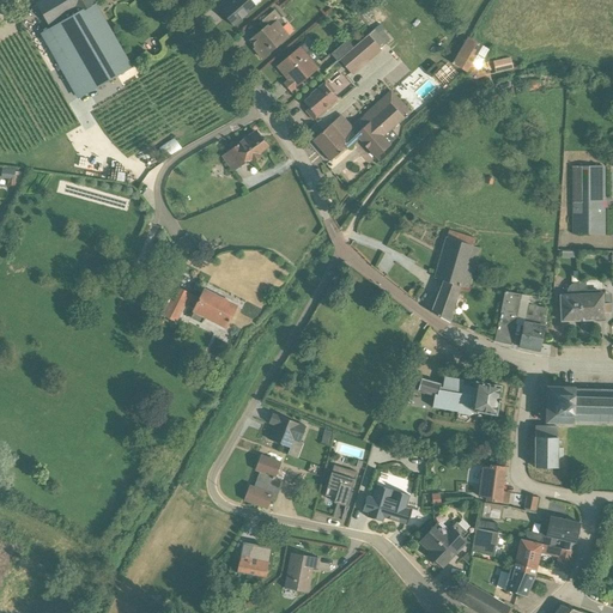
[(43,0),(36,5),(49,30),(40,36),(77,99),(132,68),(91,0),(43,0)]
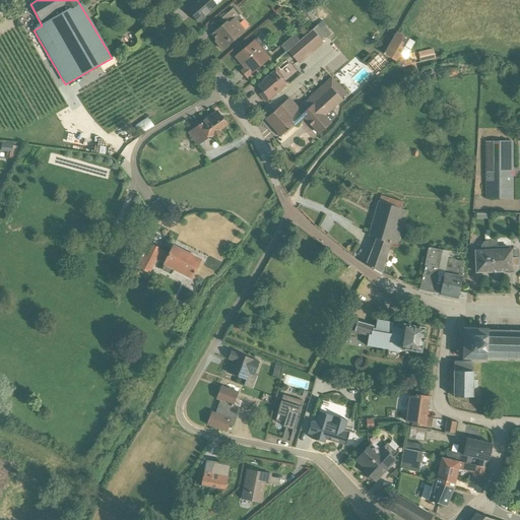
[(216,6),(210,0),(197,0),(186,10),(197,23),(216,6)]
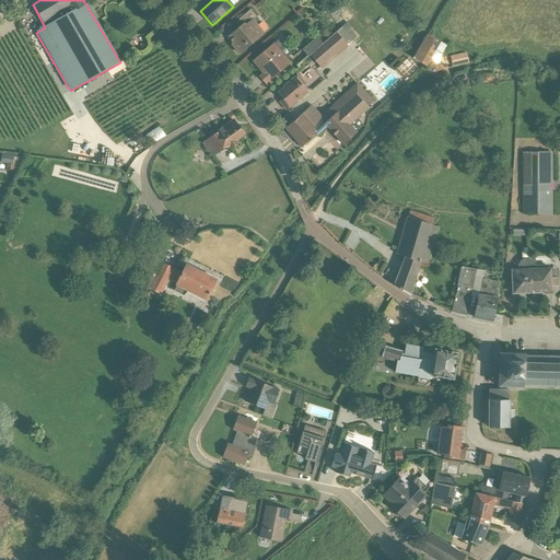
[(258,20),(249,10),(235,22),(240,28),(228,38),(233,45),(231,46),(238,54),(264,33),(255,23),(258,20)]
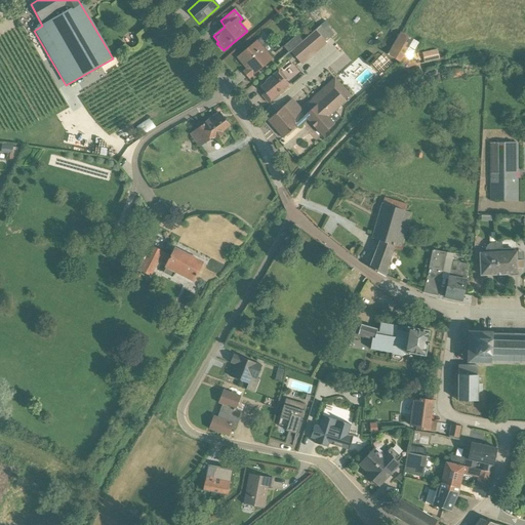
[(327,28),(329,26),(325,22),(289,51),(301,65),(325,44),(324,42),(332,35),(327,28)]
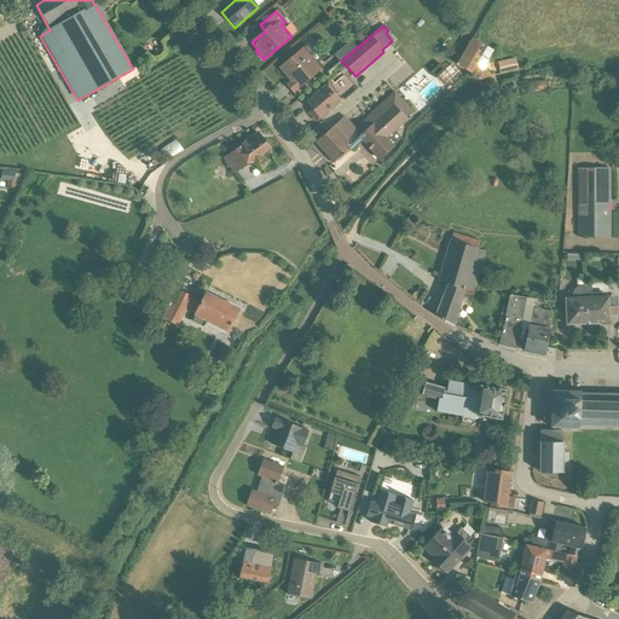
[(472,39),(455,65),(469,74),(478,80),(489,76),(486,69),(482,69),(492,51),(472,39)]
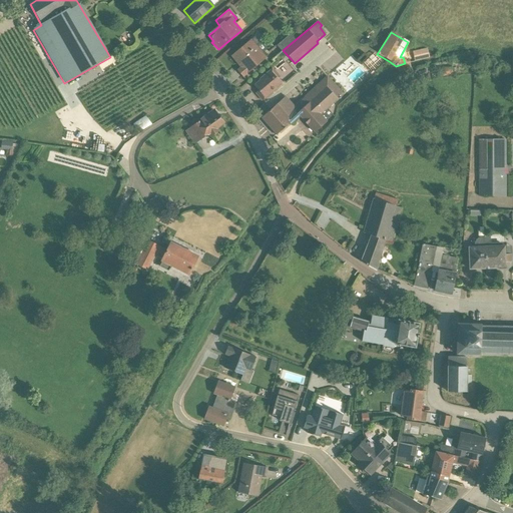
[(295,40),(290,34),(277,46),(282,51),(295,40)]
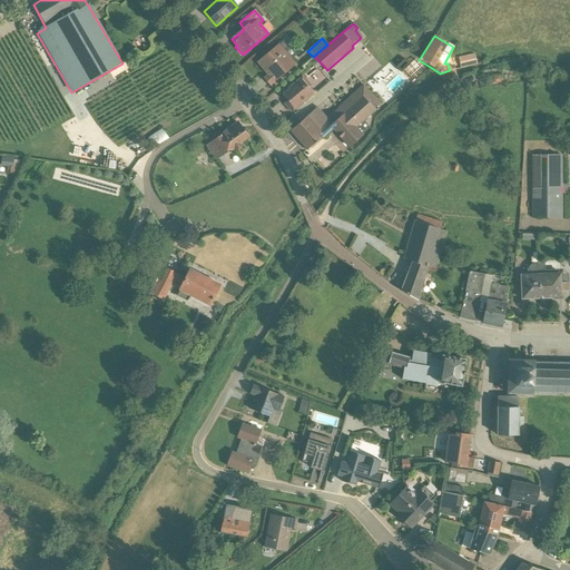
[(288,47),(283,40),(255,62),(265,75),(262,79),(269,87),(295,65),(284,50),(288,47)]
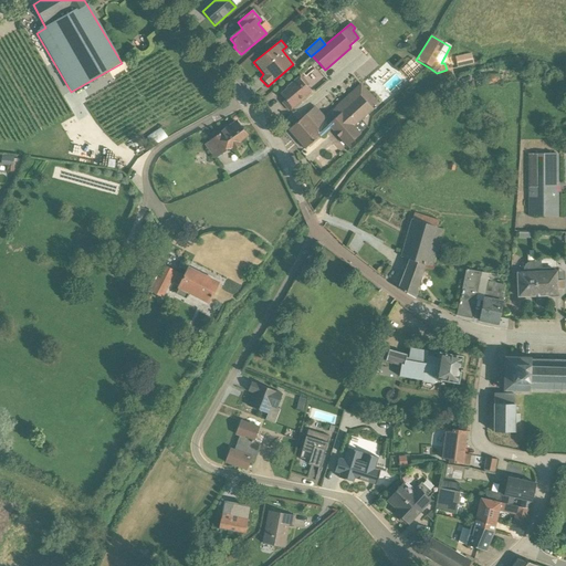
[(453,58),(457,67),(473,64),(470,53),(453,58)]
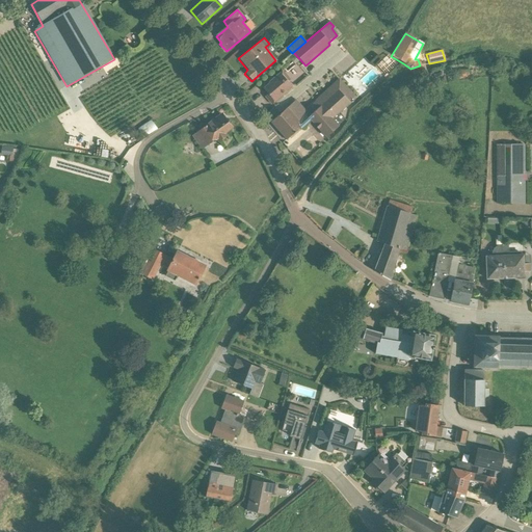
[(451,73),(453,80),(469,77),(468,70),(451,73)]
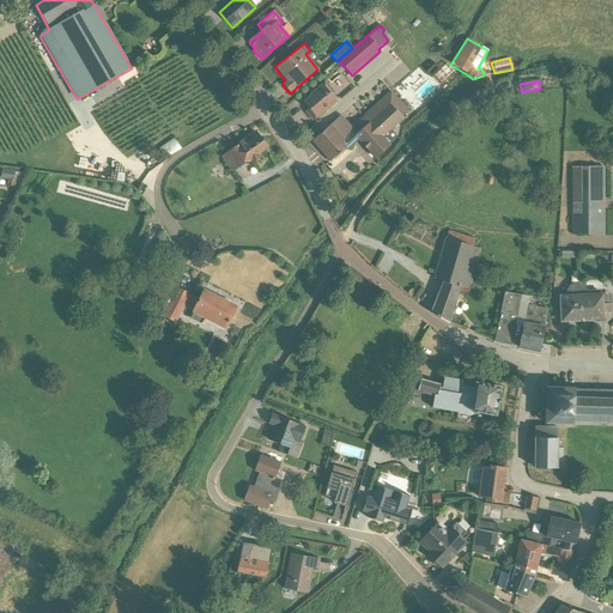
[(334,92),(326,82),(309,95),(309,96),(303,102),(308,109),(304,111),(311,121),(329,108),(328,107),(335,101),(331,95),(334,92)]
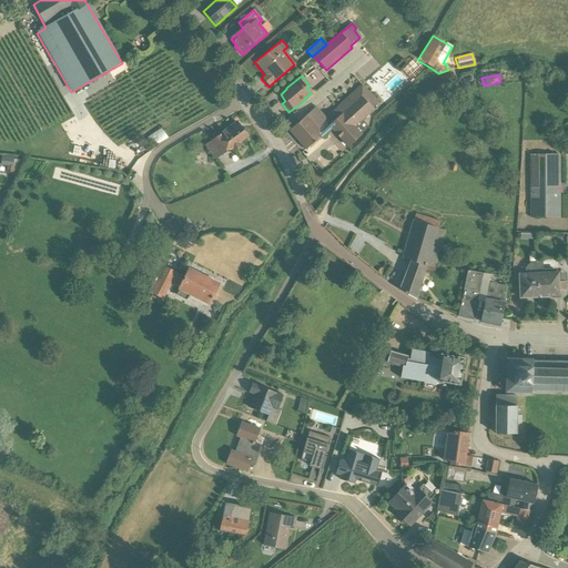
[(288,131),(305,150),(323,134),(322,133),(328,127),(347,148),(361,135),(359,134),(367,127),(359,119),(377,102),(361,83),(335,107),(336,108),(325,118),(315,107),(288,131)]
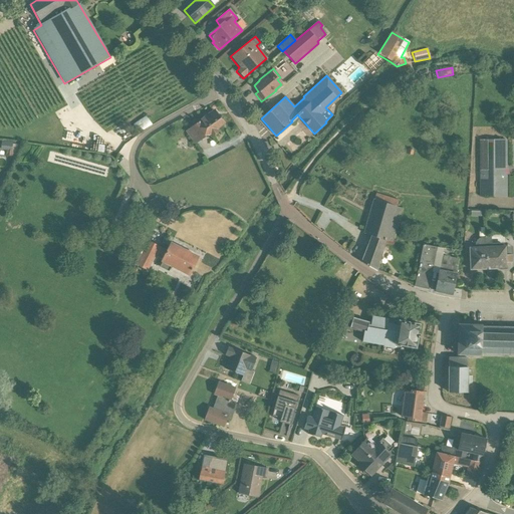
[(185,132),(195,145),(208,136),(210,137),(218,132),(216,129),(223,123),(214,111),(185,132)]
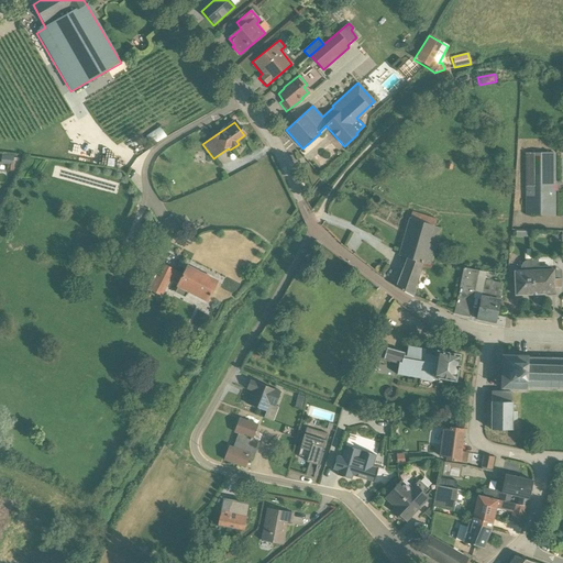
[(165,136),(158,128),(145,136),(152,146),(165,136)]
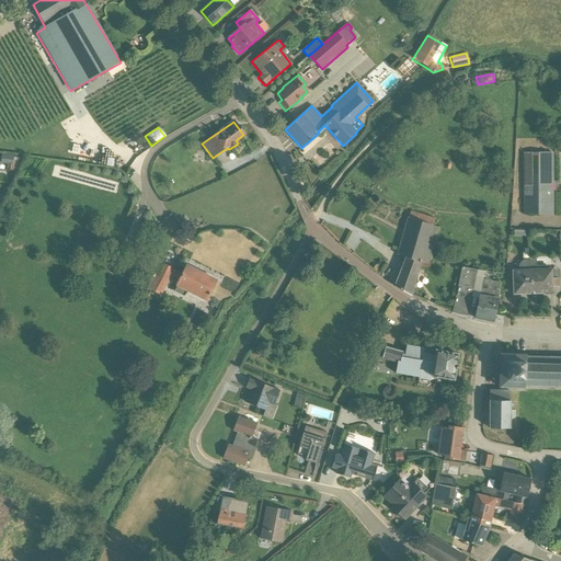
[(0,169),(16,170),(18,155),(0,153),(0,169)]
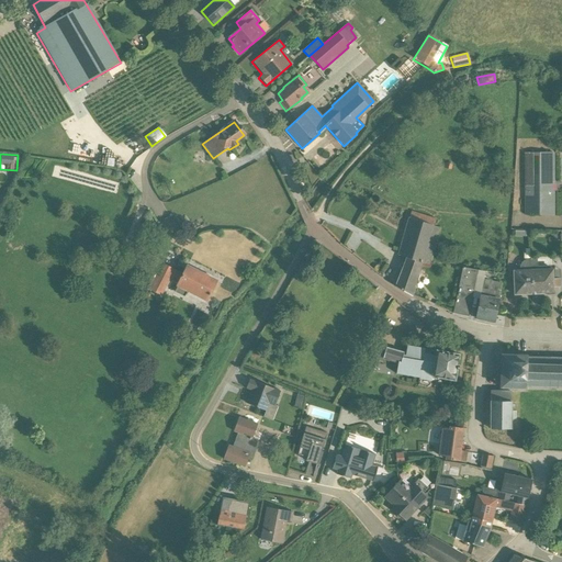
[(553,154),(523,154),(524,215),(553,216),(553,154)]
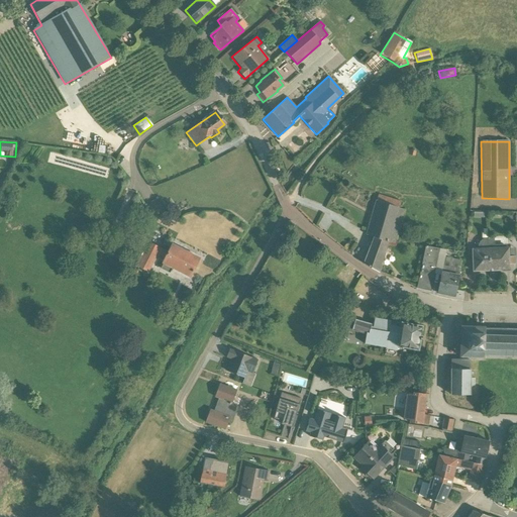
[(399,202),(378,194),(367,232),(366,234),(373,237),(363,264),(378,273),(399,202)]
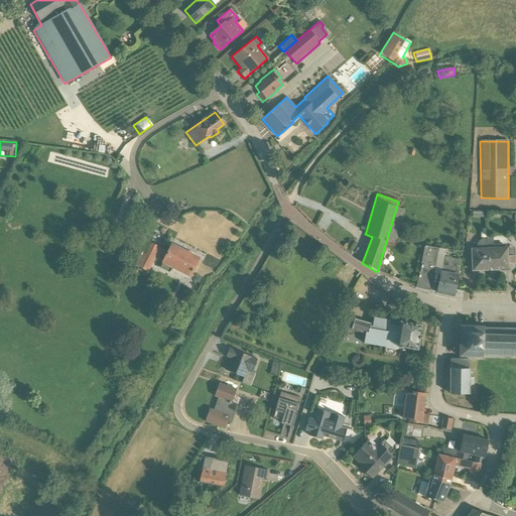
[(480,239),(478,242),(476,245),(476,249),(470,249),(470,272),(507,270),(508,264),(513,263),(513,248),(504,248),(504,244),(492,245),(492,238),(486,239),(486,229),(480,230),(480,239)]
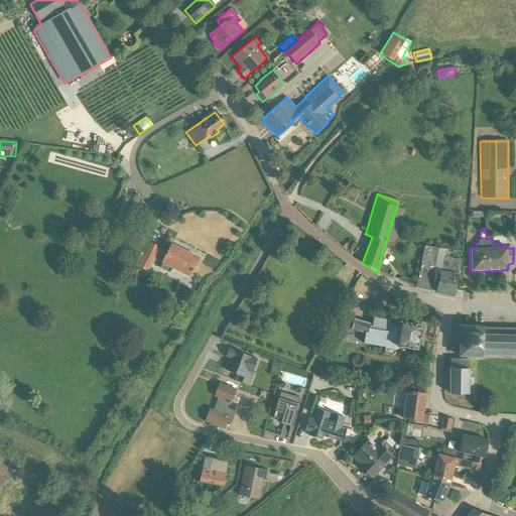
[(149,244),(146,249),(137,267),(147,271),(155,257),(161,261),(161,262),(162,263),(160,268),(169,273),(171,267),(188,276),(198,259),(170,244),(166,253),(149,244)]
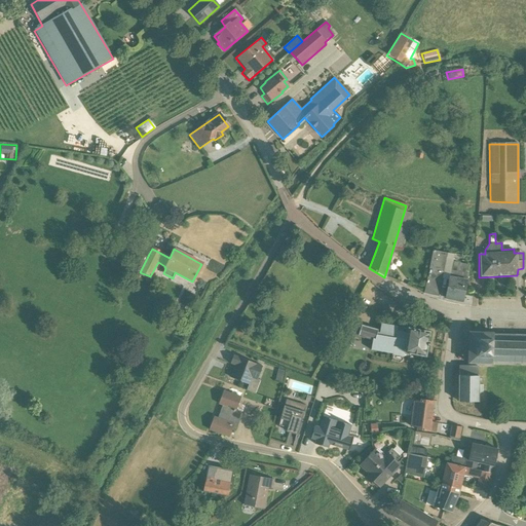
[(431,251),(422,293),(438,296),(441,278),(446,253),(431,251)]
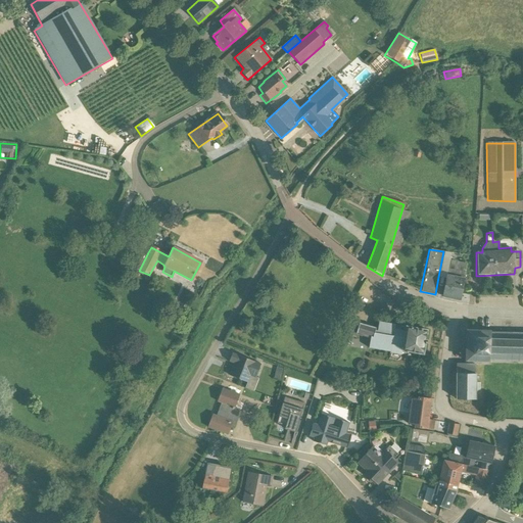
[(441,296),(459,299),(466,272),(463,272),(465,264),(448,260),(450,253),(443,251),(438,277),(445,278),(441,296)]
